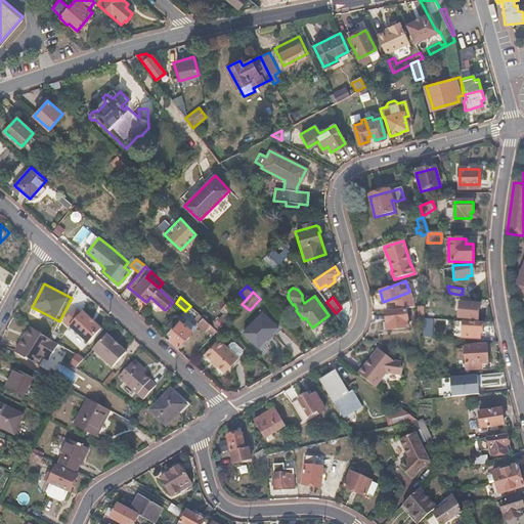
[(478,303),(460,300),(457,314),(476,317),(478,303)]
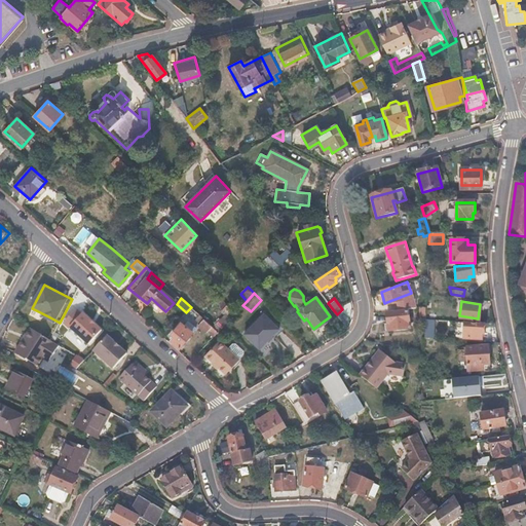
[(227,304),(222,310),(226,313),(231,318),(236,312),(227,304)]
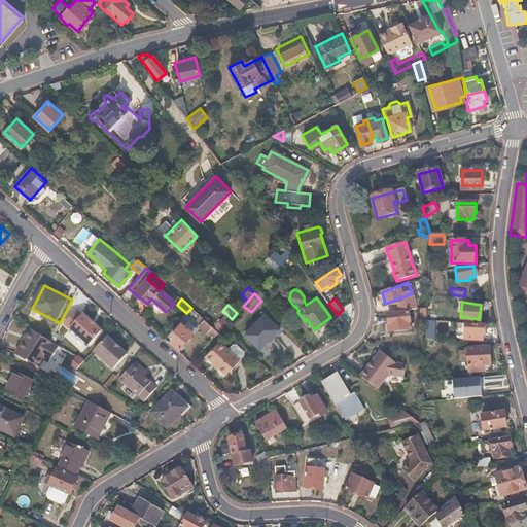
[(82,315),(76,310),(64,323),(92,348),(106,332),(84,313),(82,315)]
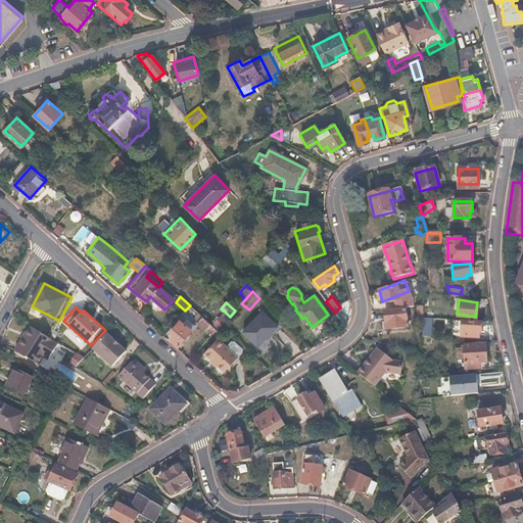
[(282,328),(265,311),(244,331),(262,348),(282,328)]
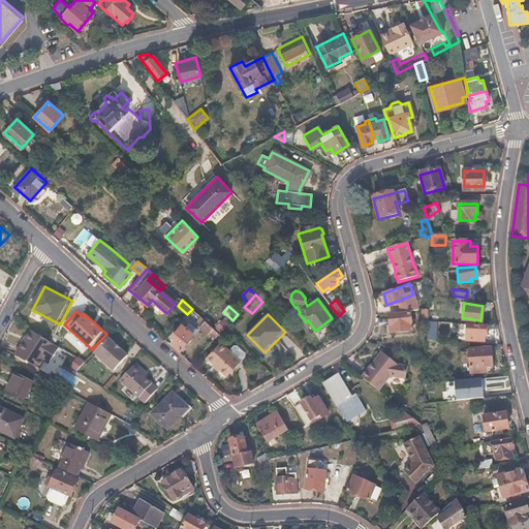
[(232,320),(227,315),(215,329),(220,333),(224,328),(232,320)]
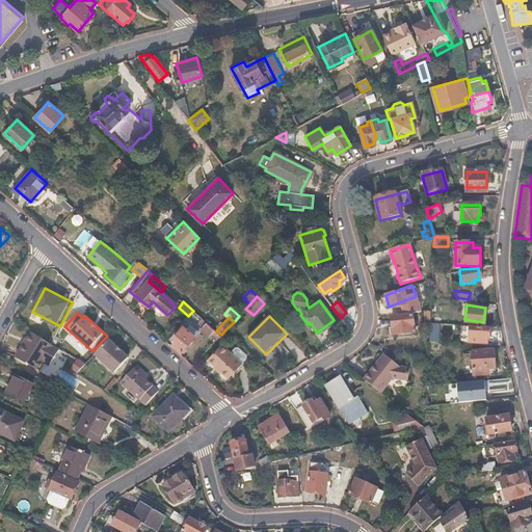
[(413,317),(391,318),(393,331),(414,329),(413,317)]
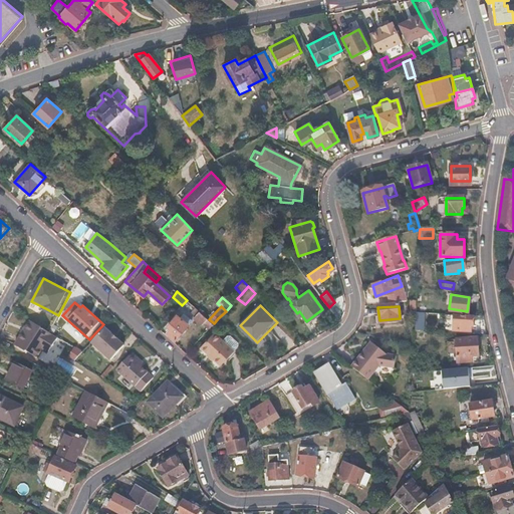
[(423,308),(416,306),(414,328),(423,329),(423,308)]
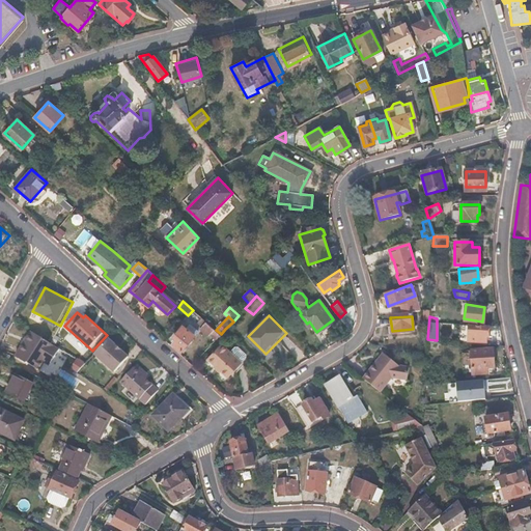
[(60,326),(49,319),(38,335),(51,343),(60,326)]
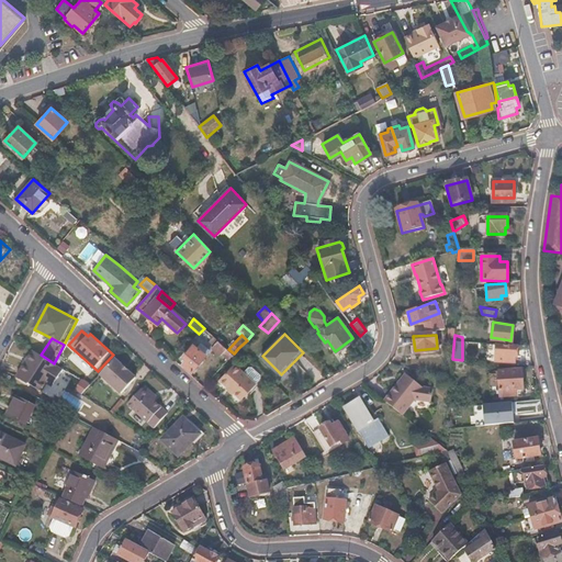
[(217,340),(211,348),(220,356),(222,355),(223,356),(217,362),(222,367),(234,353),(228,349),(217,340)]
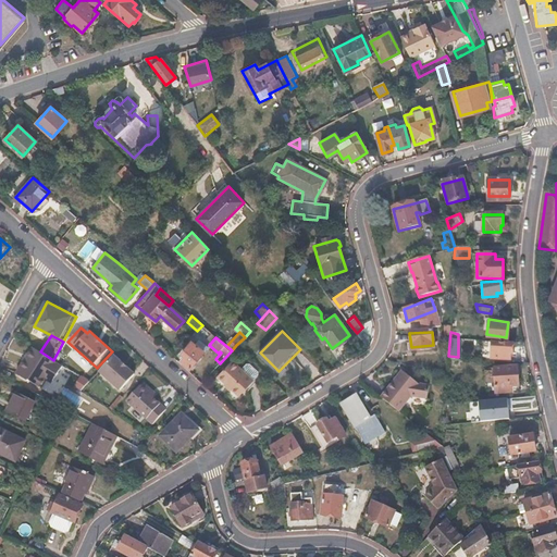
[(512,344),(493,342),(492,358),(509,359),(510,351),(512,351),(512,344)]
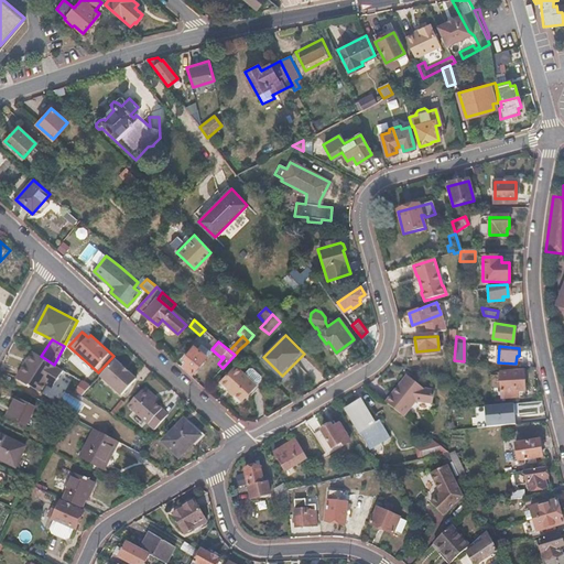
[(206,357),(194,347),(184,359),(186,361),(183,366),(192,373),(206,357)]
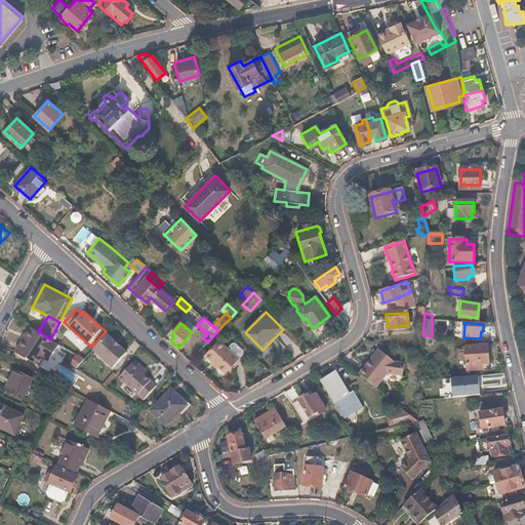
[(31,327),(25,337),(53,355),(59,346),(58,345),(50,339),(38,331),(31,327)]
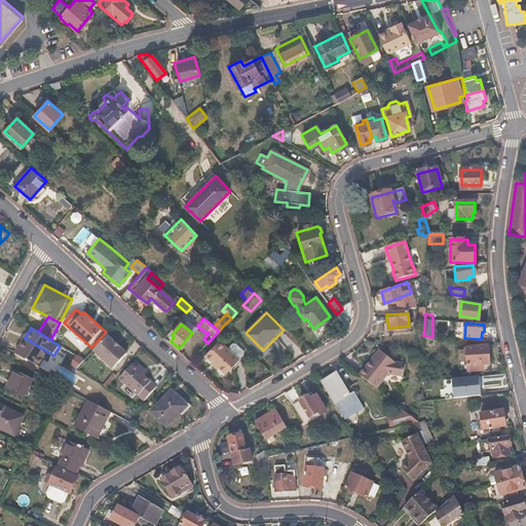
[(132,355),(111,335),(95,350),(115,371),(132,355)]
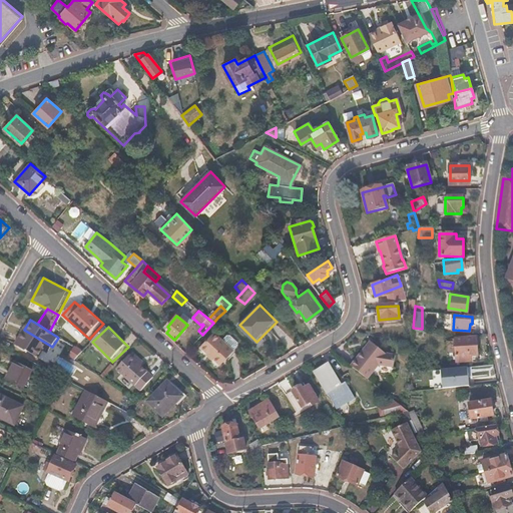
[(52,347),(24,330),(15,345),(26,351),(27,350),(38,358),(47,345),(51,348),(52,347)]
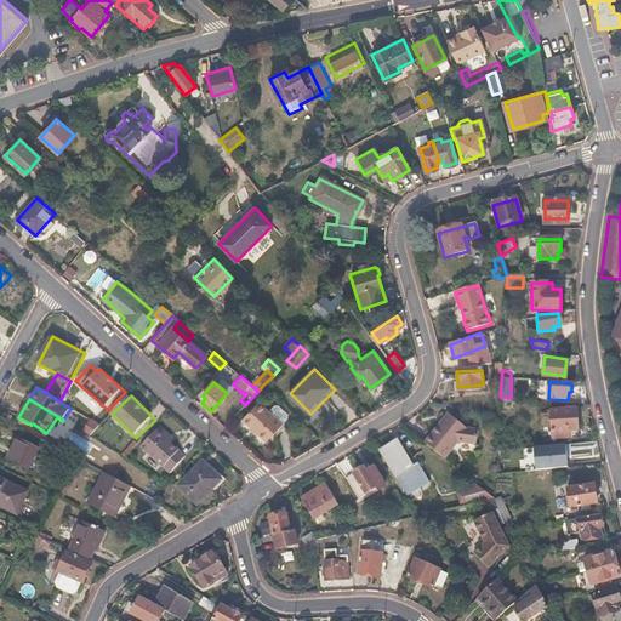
[(240,400),(239,399),(229,410),(235,416),(245,405),(240,400)]
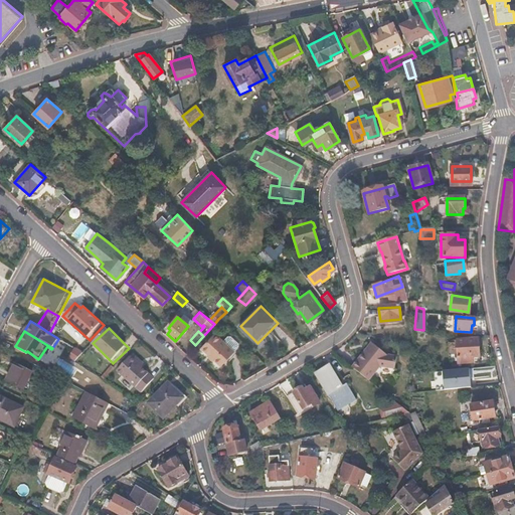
[(223,342),(214,334),(201,348),(221,366),(233,352),(223,342)]
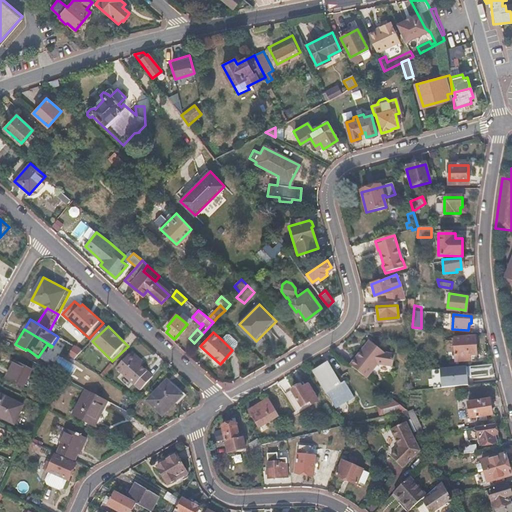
[(222,340),(232,350),(236,345),(236,342),(229,335),(226,336),(222,340)]
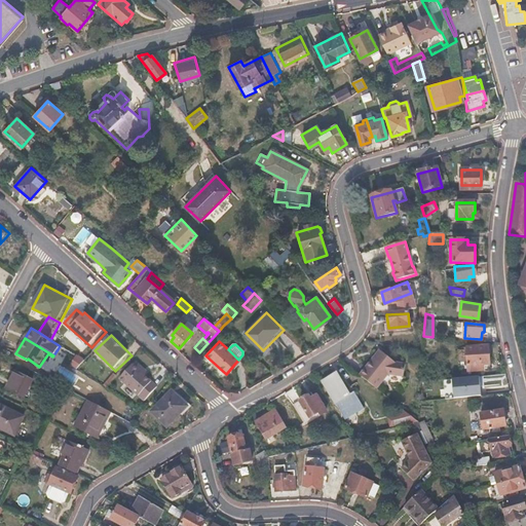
[(488,345),(466,346),(467,372),(480,371),(479,366),(489,365),(488,345)]
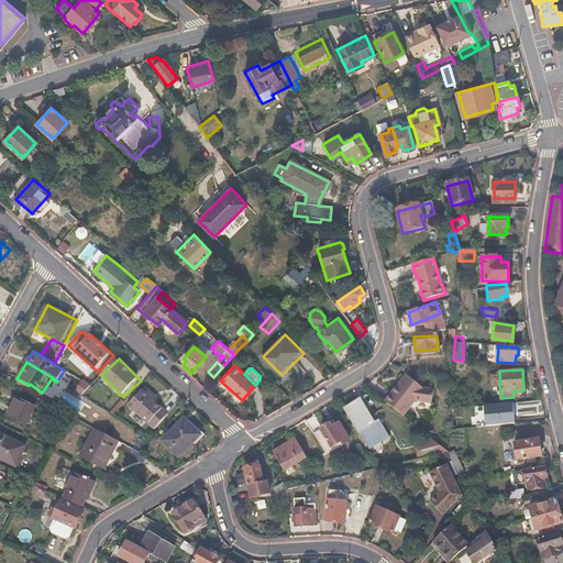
[(420,386),(404,373),(383,400),(400,414),(412,398),(428,400),(430,388),(420,386)]
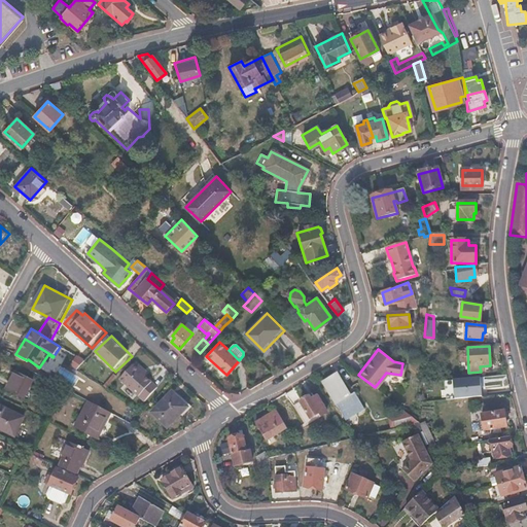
[(137,363),(134,367),(145,379),(149,376),(137,363)]
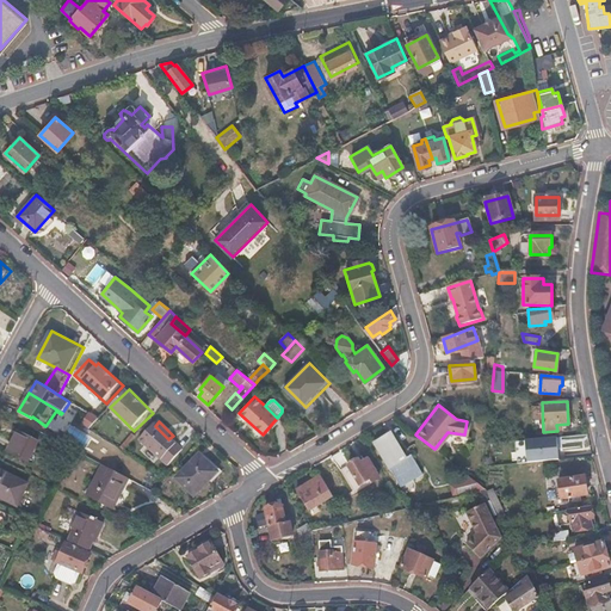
[(118,437),(96,423),(91,430),(113,444),(118,437)]
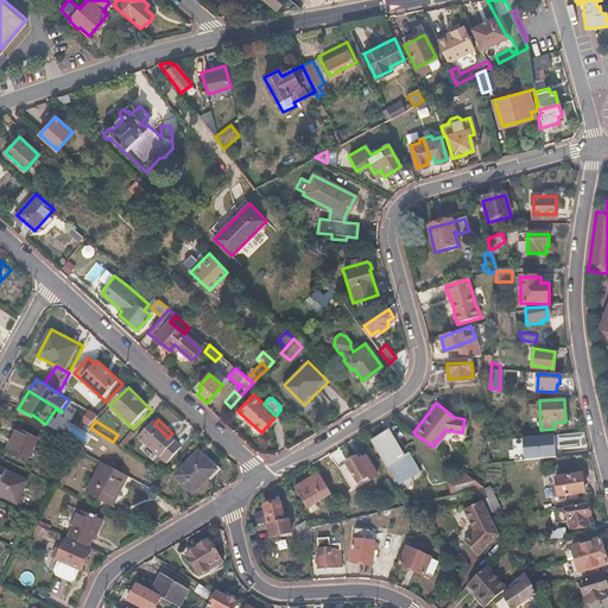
[(168,437),(154,424),(139,439),(166,466),(182,450),(168,437)]
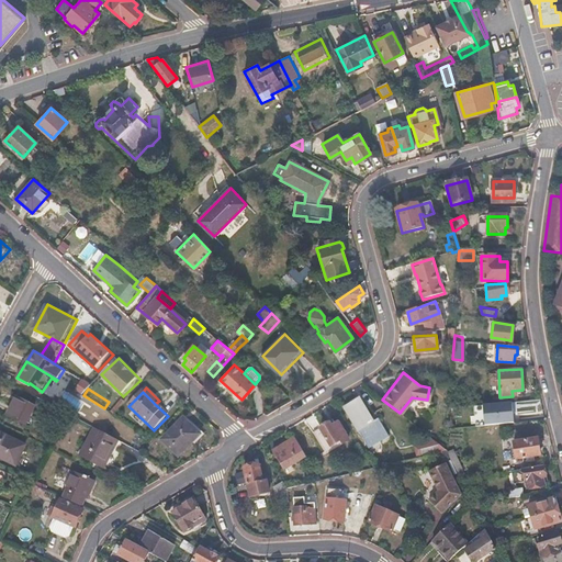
[(15,406),(12,404),(7,415),(25,426),(36,407),(20,398),(15,406)]
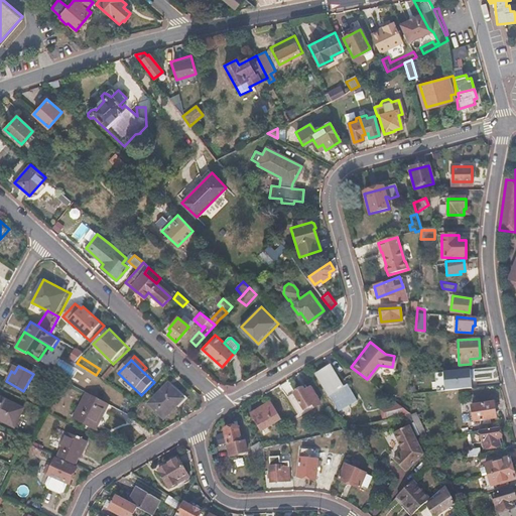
[(330,366),(316,375),(337,408),(348,402),(349,404),(357,400),(348,384),(343,387),(330,366)]
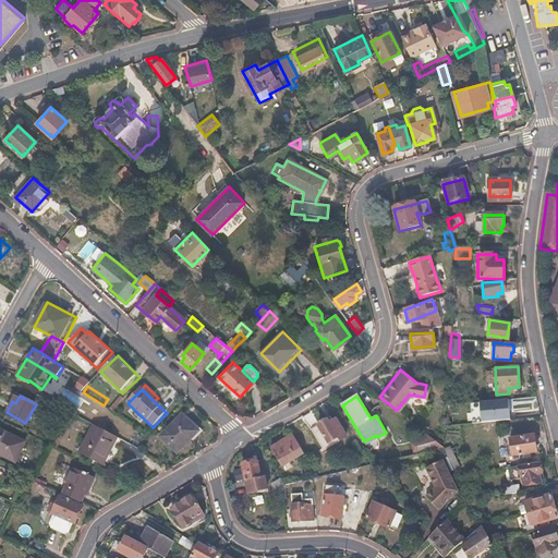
[(513,421),(512,400),(483,403),(485,424),(513,421)]
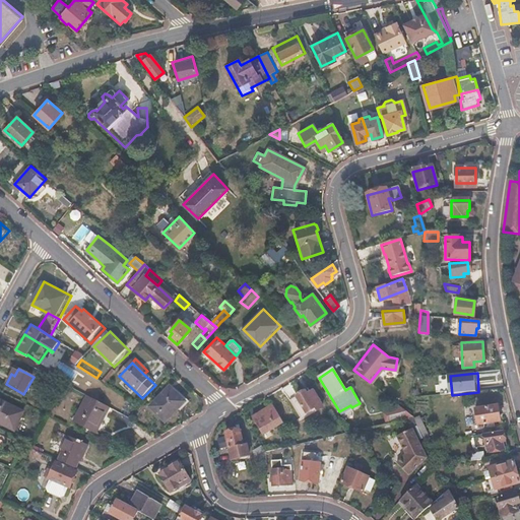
[(184,402),(169,387),(149,407),(165,423),(184,402)]
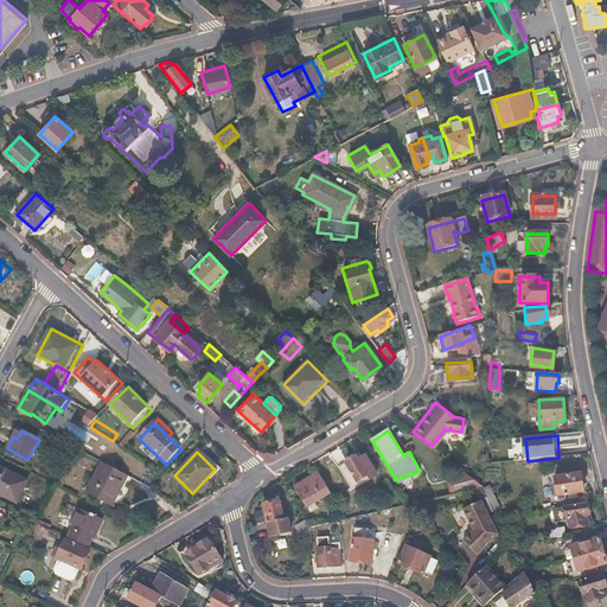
[(356,457),(345,462),(357,481),(368,475),(370,480),(377,475),(365,457),(358,460),(356,457)]
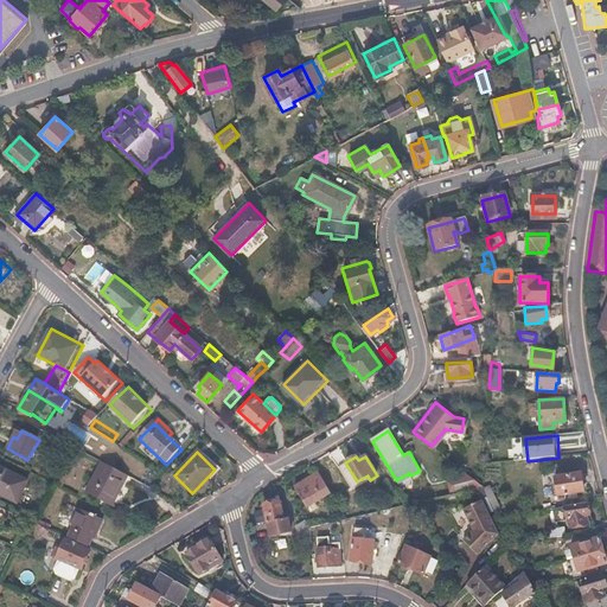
[(127,477),(101,462),(84,492),(110,506),(127,477)]
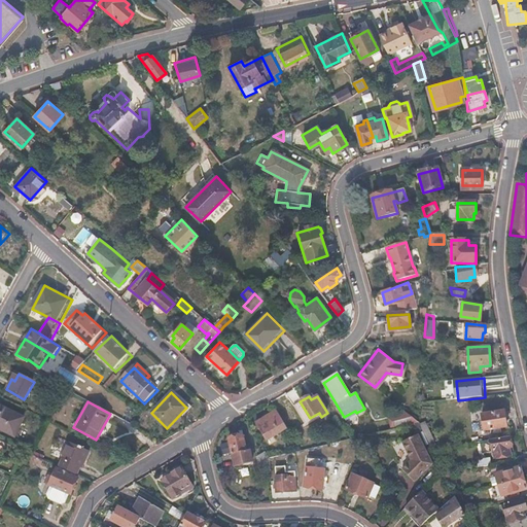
[(397,414),(385,417),(388,429),(419,422),(396,405),(396,406),(397,414)]
